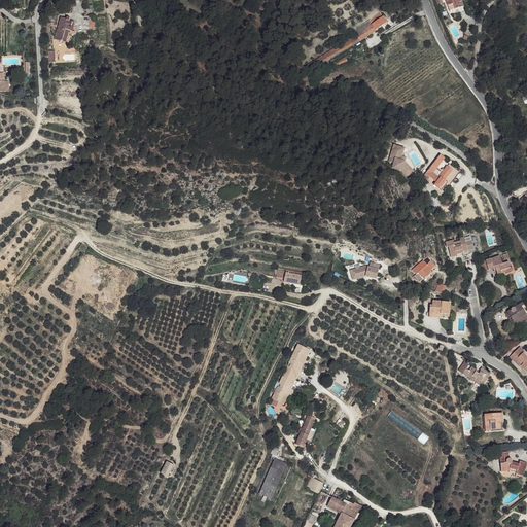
[(441,0),(442,0),(440,2),(445,12),(457,7),(454,0),(441,0)]
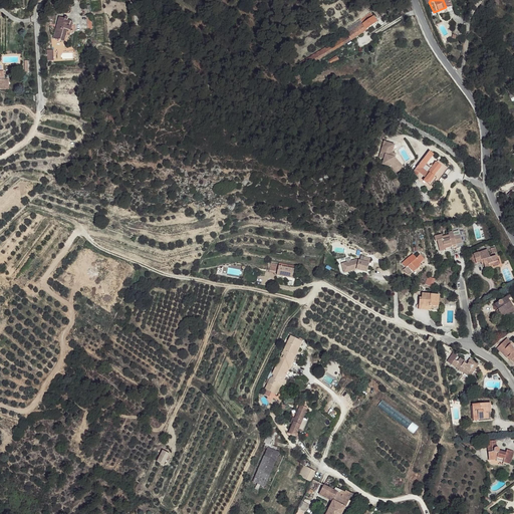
[(63,1),(57,3),(59,9),(65,8),(63,1)]
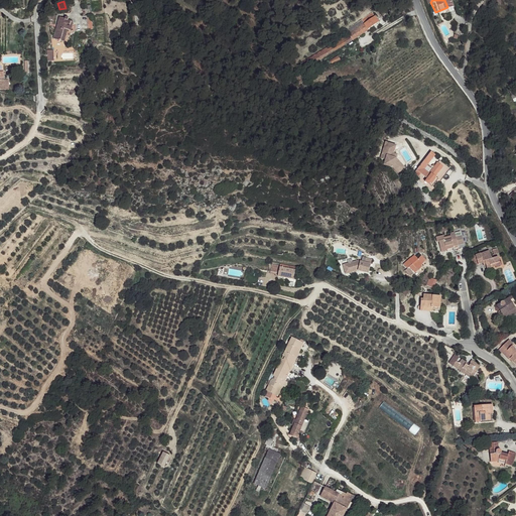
[(379,22),(372,12),(346,29),(348,32),(352,38),(353,39),(379,22)]
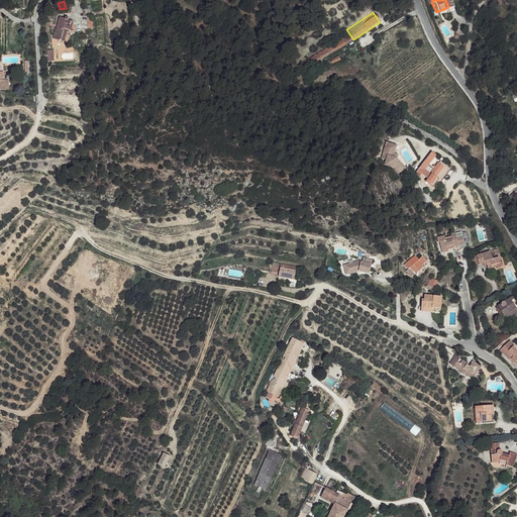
[(64,20),(59,18),(54,38),(64,41),(68,30),(70,31),(73,22),(68,20),(68,18),(65,17),(64,20)]
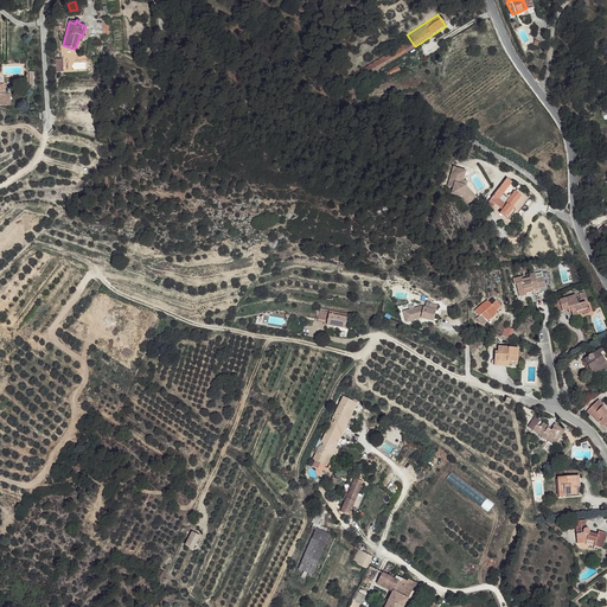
[(414,45),(409,38),(353,77),(358,83),(414,45)]
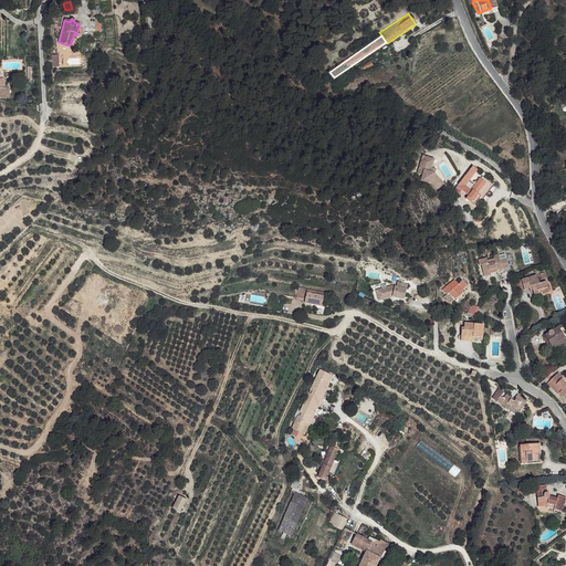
[(556,97),(551,101),(556,114),(562,111),(556,97)]
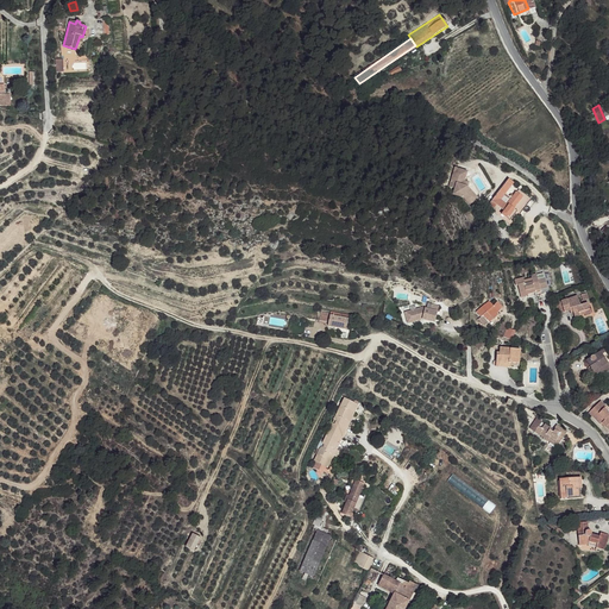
[(469,171),(458,168),(453,179),(451,187),(456,189),(454,195),(465,199),(472,207),(478,202),(481,200),(470,188),(471,184),(466,182),(469,171)]
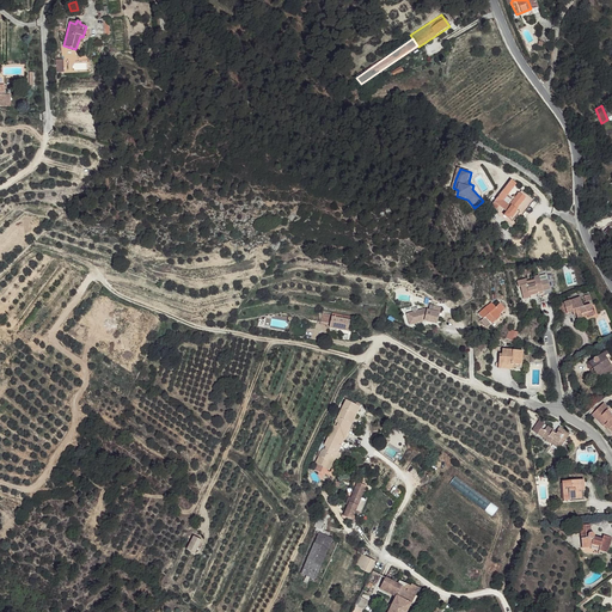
[(520,188),(515,184),(496,209),(502,213),(505,210),(509,204),(520,188)]
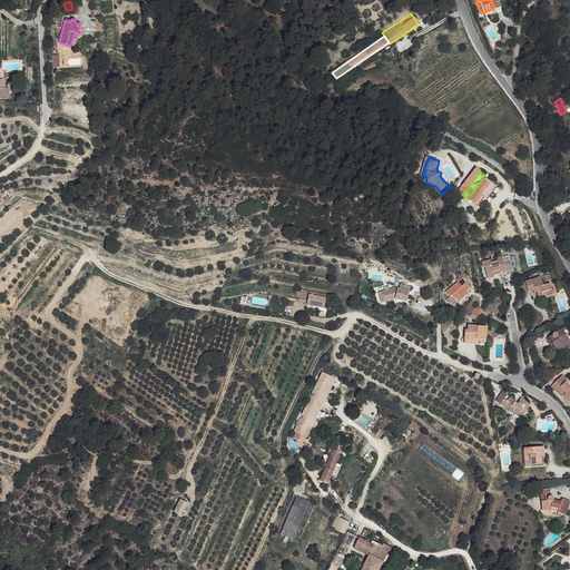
[(491,187),(487,184),(479,194),(491,187)]
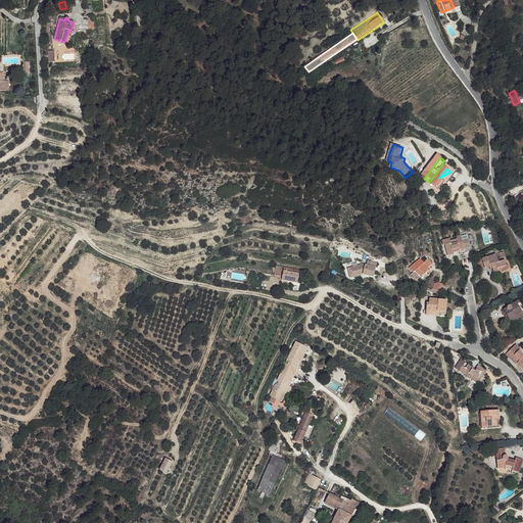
[(460,175),(455,171),(453,173),(445,183),(448,185),(452,187),(460,175)]
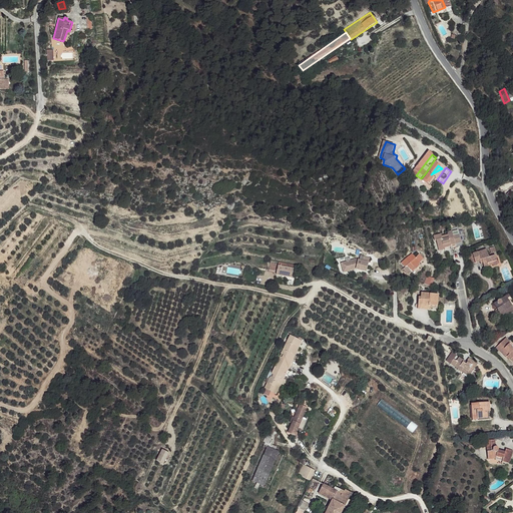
[(444,169),(442,168),(431,174),(437,179),(444,169)]
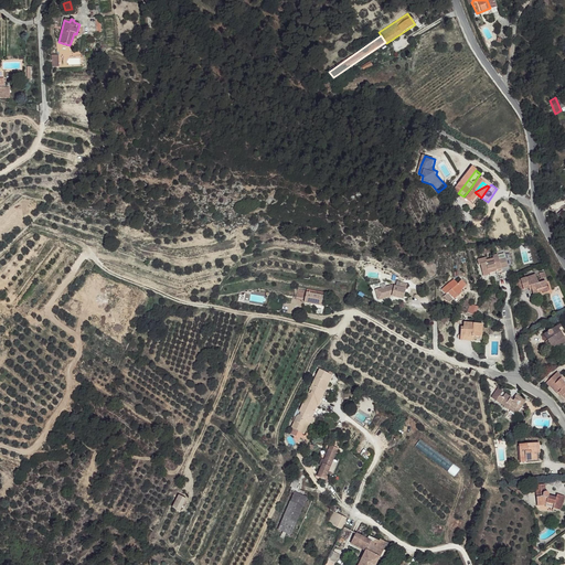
[(481,198),(475,192),(468,196),(471,200),(470,202),(479,209),(484,200),(481,198)]
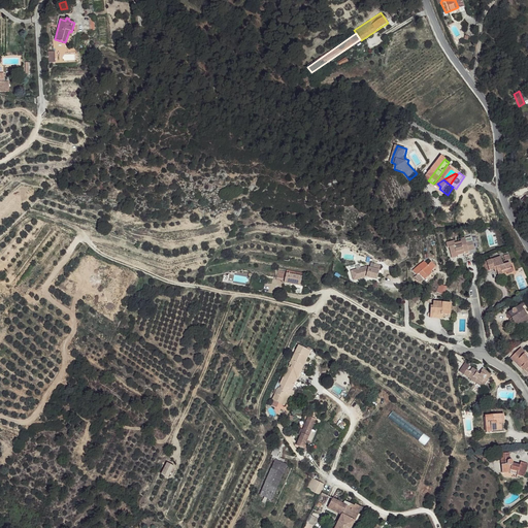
[(469,240),(465,241),(465,244),(452,248),(455,261),(461,260),(460,258),(470,255),(471,253),(470,243),(469,240)]
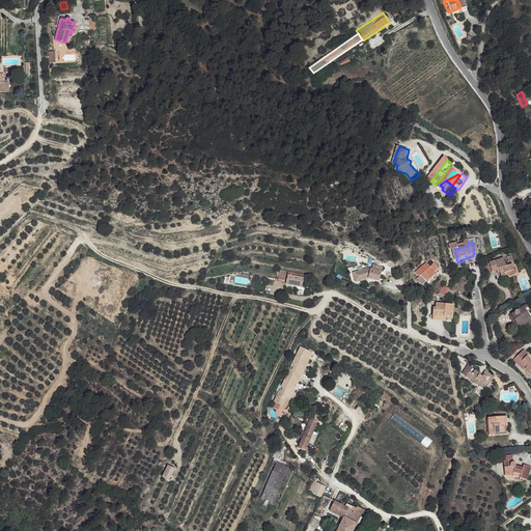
[(503,257),(506,264),(513,262),(511,255),(503,257)]
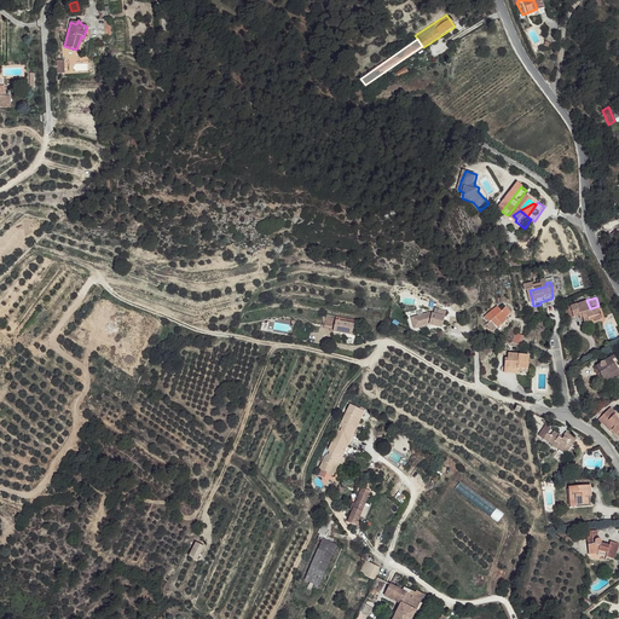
[(586,305),(570,310),(573,322),(579,320),(578,317),(582,316),(582,319),(584,327),(590,324),(589,320),(594,319),(600,317),(597,311),(589,313),(586,305)]
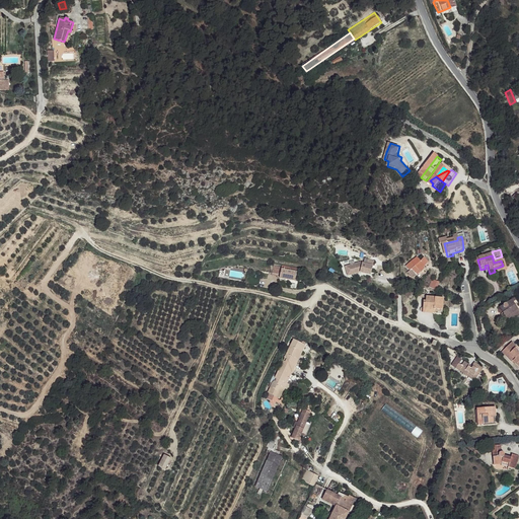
[(424,263),(420,258),(410,269),(414,273),(415,272),(418,276),(421,273),(424,276),(429,271),(428,270),(432,266),(427,261),(424,263)]
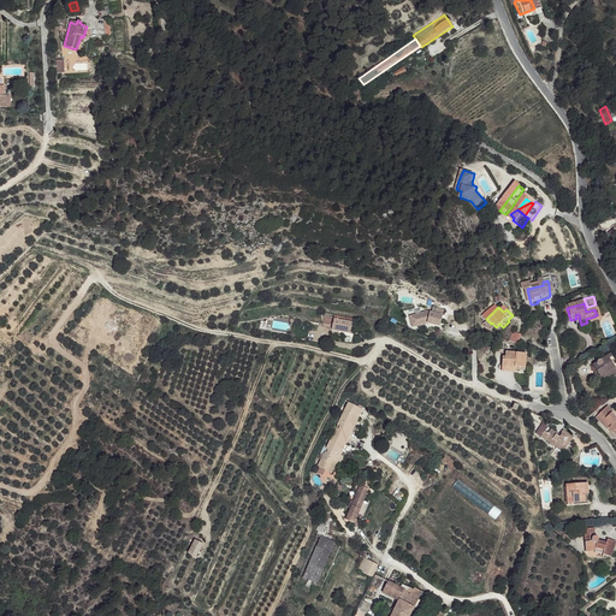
[(430,313),(412,317),(415,329),(430,324),(442,327),(445,317),(430,313)]
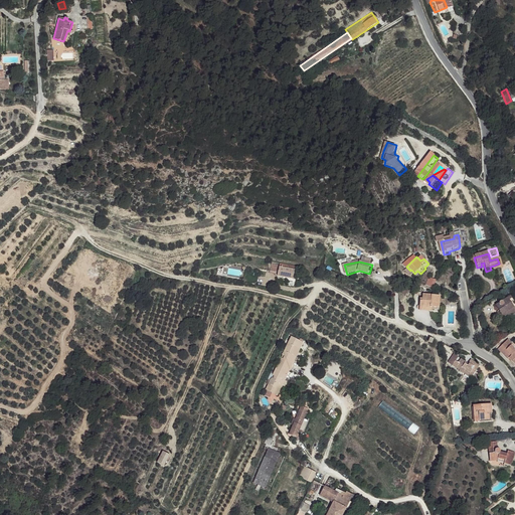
[(292,279),(295,268),(280,265),(278,265),(276,272),(278,272),(277,276),(292,279)]
